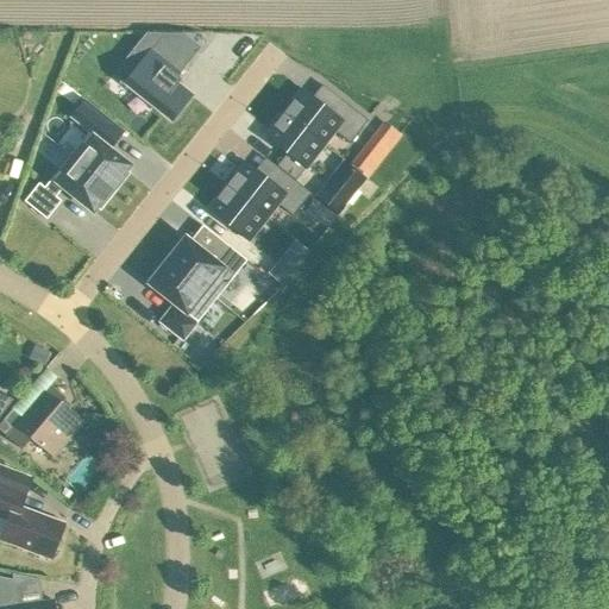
[(124,83),(144,100),(157,110),(170,120),(192,94),(179,82),(182,77),(170,67),(181,54),(161,38),(124,83)]
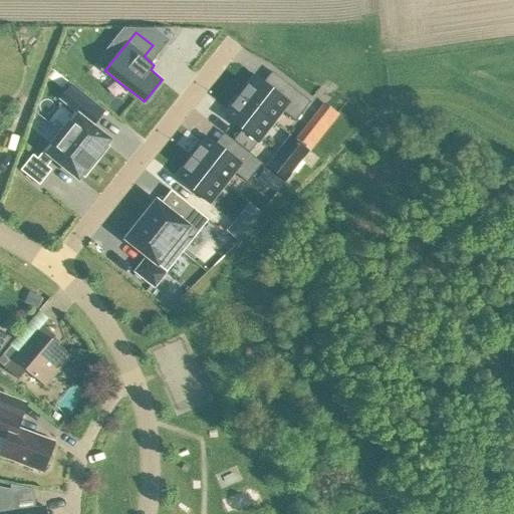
[(256,75),(239,96),(270,121),(278,112),(288,120),(304,101),(283,84),(277,92),(256,75)]
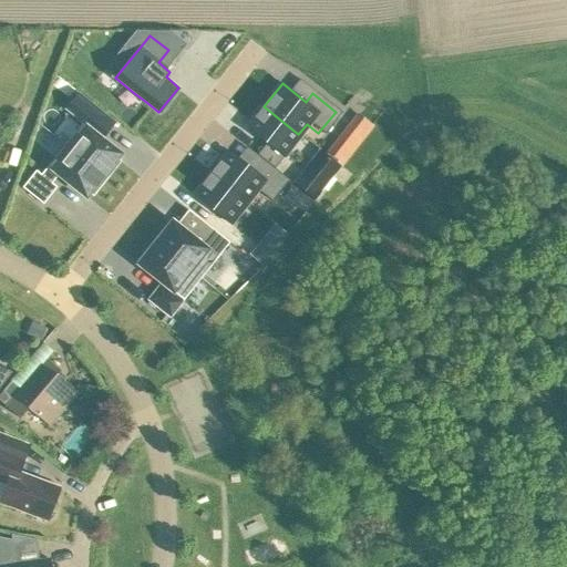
[(298,134),(264,106),(245,130),(280,157),(298,134)]
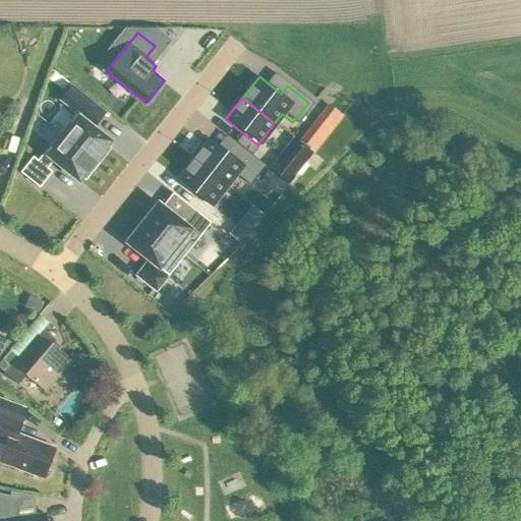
[(76,114),(60,134),(98,165),(111,149),(108,146),(111,142),(76,114)]
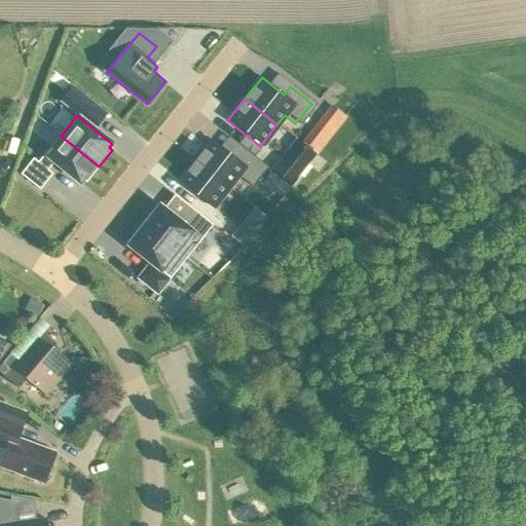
[(333,136),(332,136),(317,123),(310,133),(326,144),(333,136)]
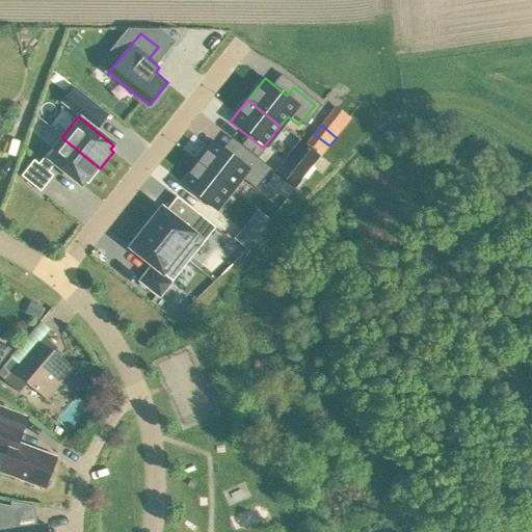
[(33,161),(21,177),(29,183),(41,192),(53,177),(48,173),(54,163),(81,185),(84,181),(87,184),(92,178),(99,169),(100,168),(61,137),(51,151),(44,158),(38,165),(37,164),(33,161)]
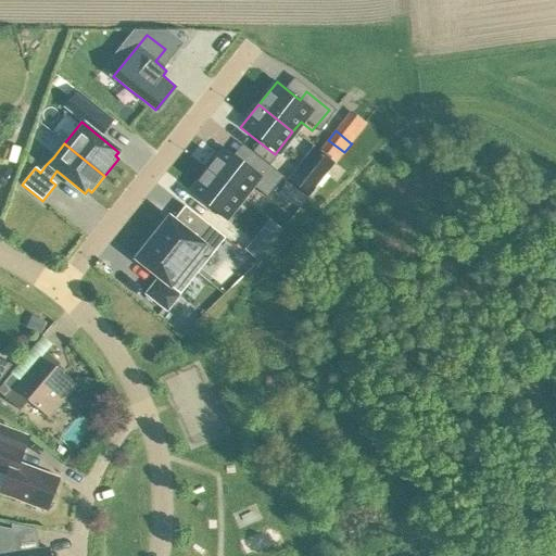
[(225,148),(206,171),(240,198),(252,182),(264,191),(275,177),(258,164),(253,171),(225,148)]
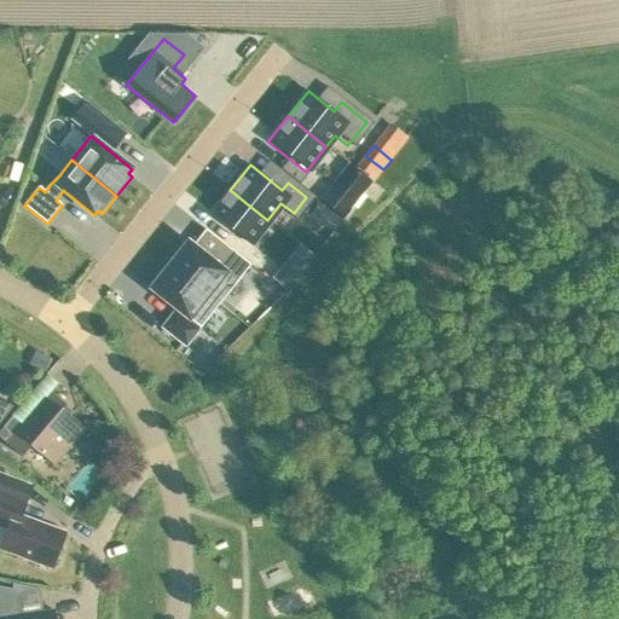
[(336,178),(319,200),(343,218),(360,197),(336,178)]
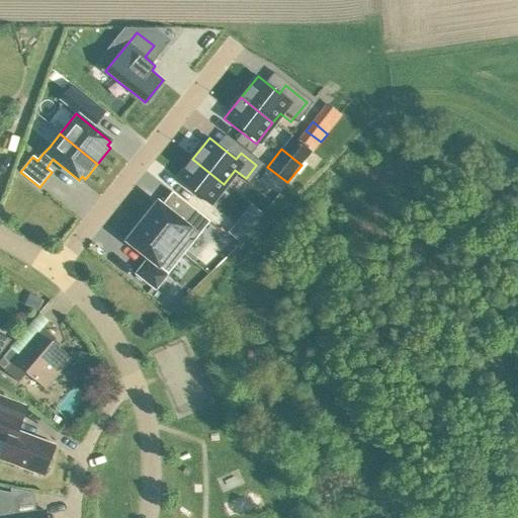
[(192,159),(175,180),(207,205),(224,184),(192,159)]
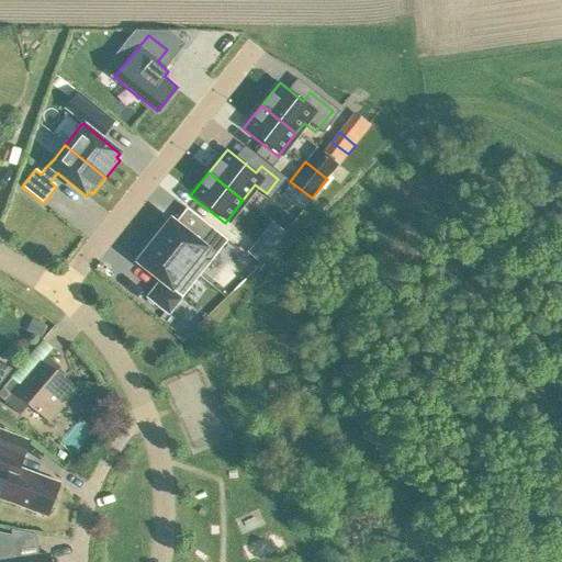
[(290,184),(282,195),(293,203),(301,193),(290,184)]
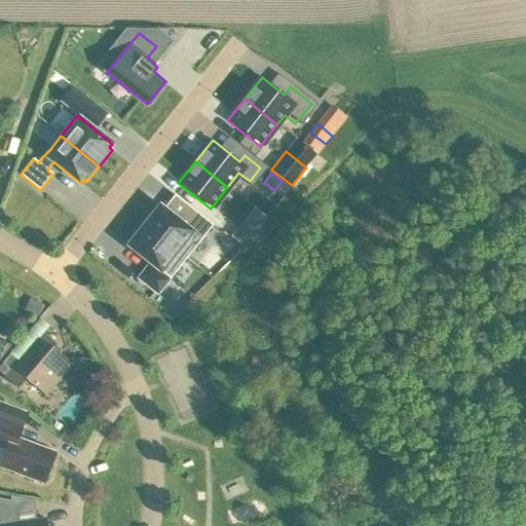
[(162,204),(145,225),(187,259),(212,227),(191,211),(183,221),(162,204)]
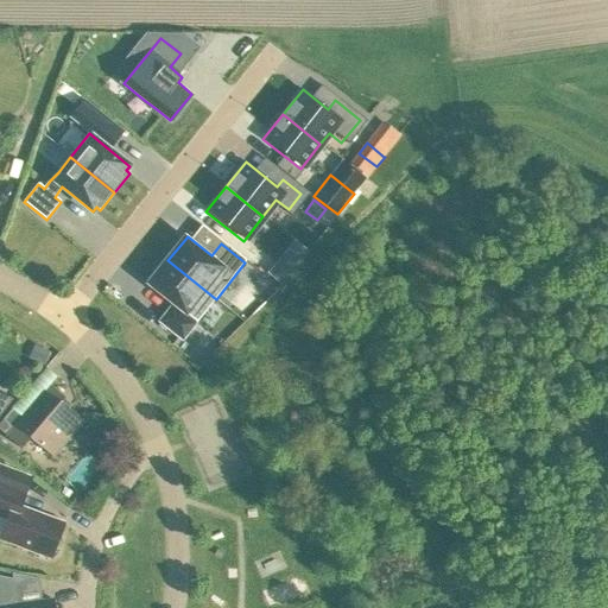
[(166,261),(147,284),(173,305),(163,320),(184,339),(214,299),(166,261)]
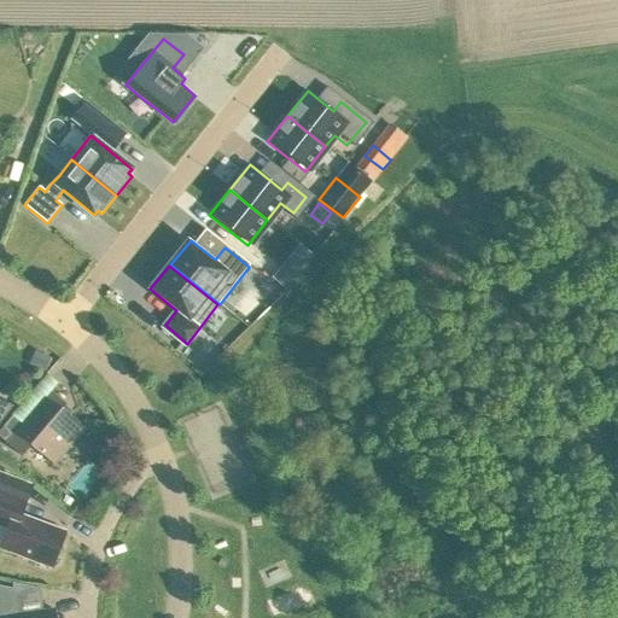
[(284,268),(274,280),(286,290),(296,278),(284,268)]
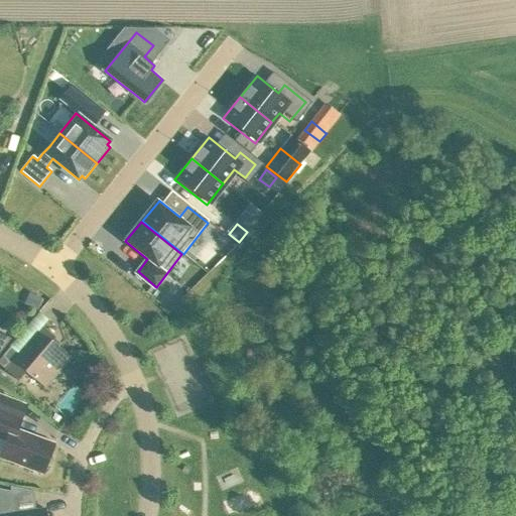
[(192,292),(213,271),(204,262),(183,284),(192,292)]
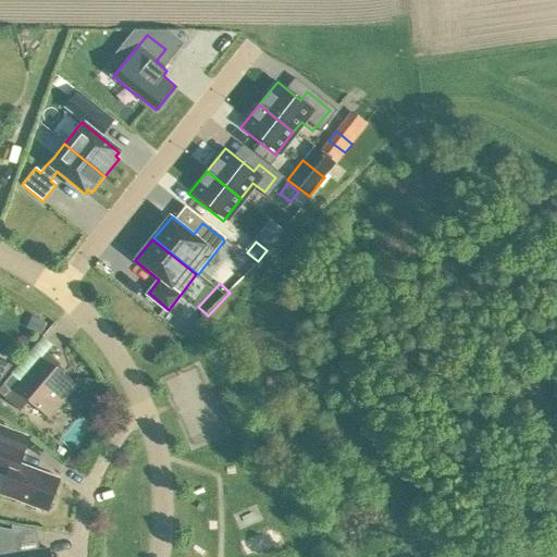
[(32,314),(26,327),(40,334),(47,322),(32,314)]
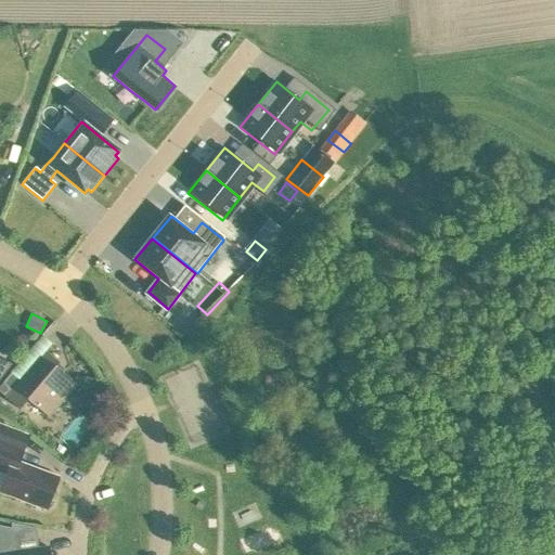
[(2,384),(12,392),(5,399),(18,411),(27,400),(48,417),(76,385),(55,368),(59,363),(46,352),(20,383),(10,374),(2,384)]
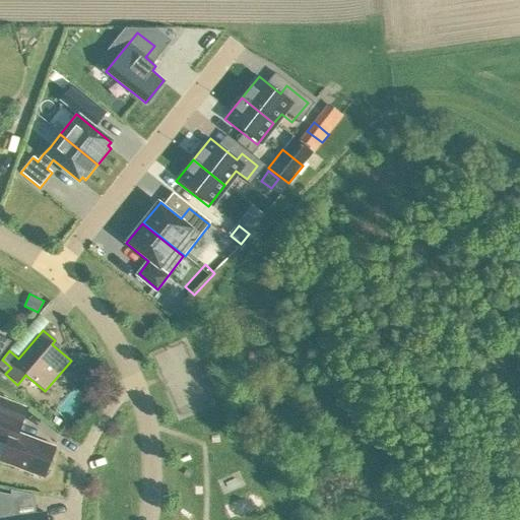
[(0,397),(0,442),(5,445),(0,458),(0,461),(44,478),(55,448),(17,434),(27,408),(0,397)]
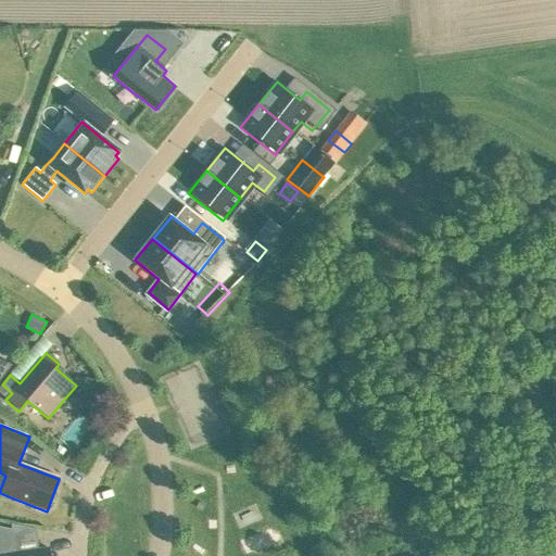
[(0,527),(0,555),(49,555),(48,548),(15,554),(12,530),(0,527)]
